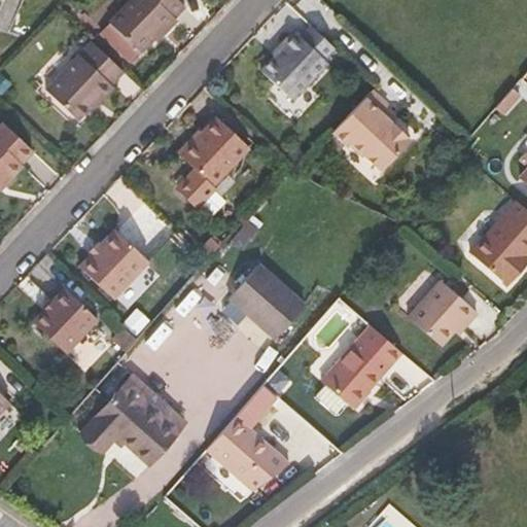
[(130,0),(105,28),(136,58),(152,40),(157,35),(160,37),(172,25),(167,19),(184,0),(130,0)]
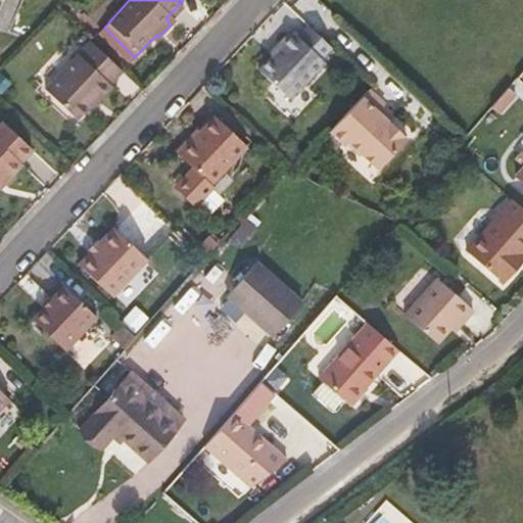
[(298,37),(291,31),(279,44),(281,46),(272,56),(258,70),(290,99),(325,62),(321,58),(331,47),(308,26),(298,37)]
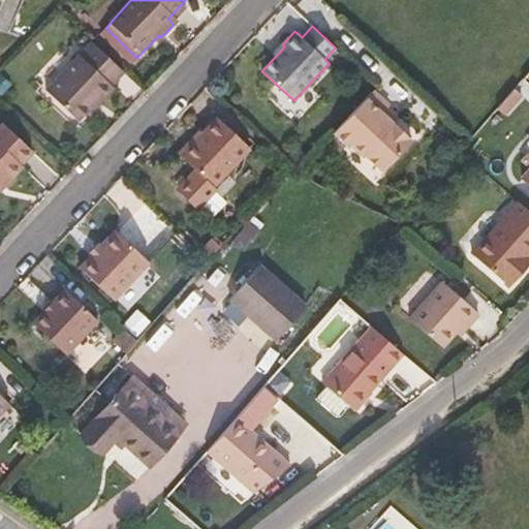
[(92,41),(47,90),(78,120),(90,106),(98,98),(100,101),(114,87),(112,85),(123,71),(92,41)]
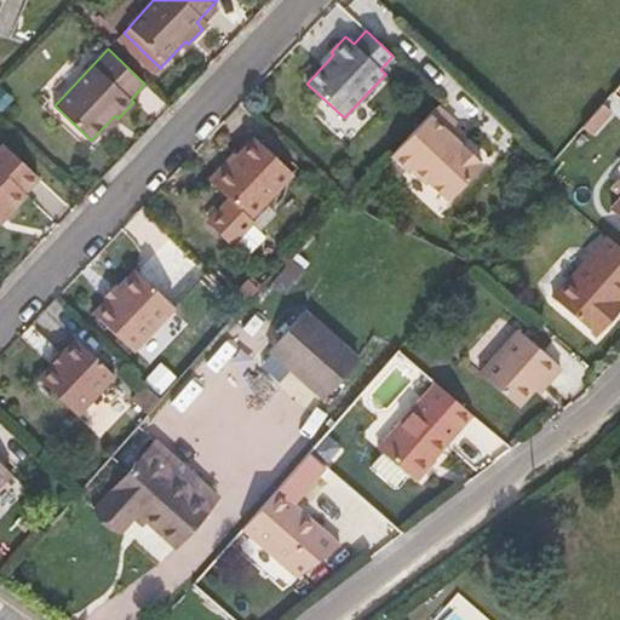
[(333,55),(331,52),(320,64),(322,67),(333,55)]
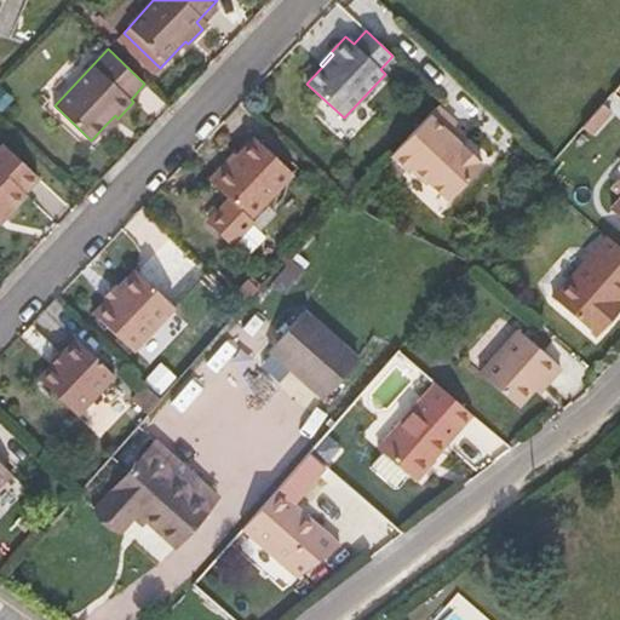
[(583,126),(591,133),(612,112),(603,104),(583,126)]
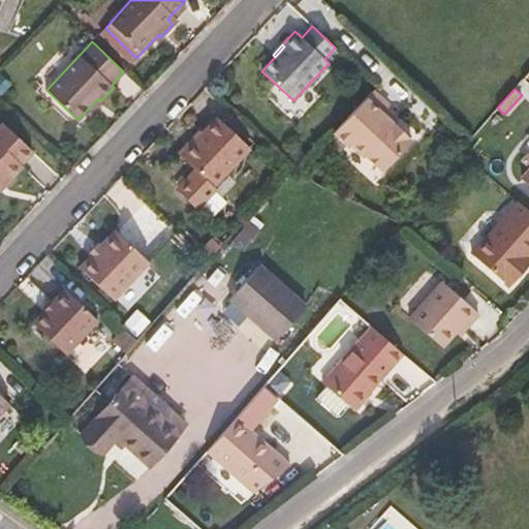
[(393,123),(381,113),(385,110),(389,105),(373,91),(334,132),(349,147),(352,143),(382,170),(411,141),(393,123)]
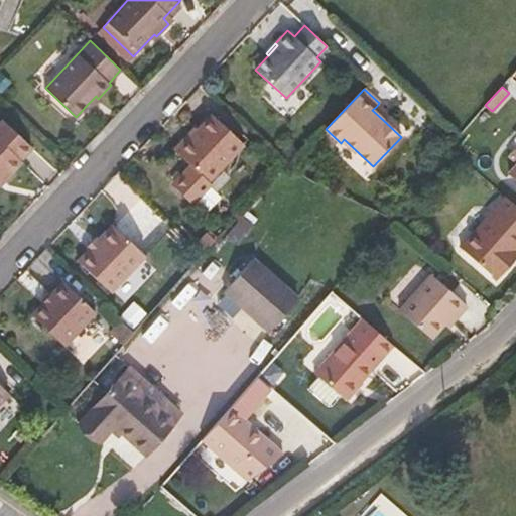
[(98,99),(96,96),(88,104),(91,107),(98,99)]
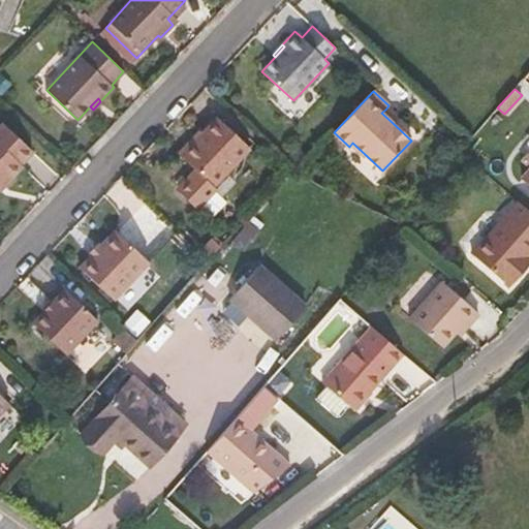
[(396,119),(385,110),(381,113),(393,123),(396,119)]
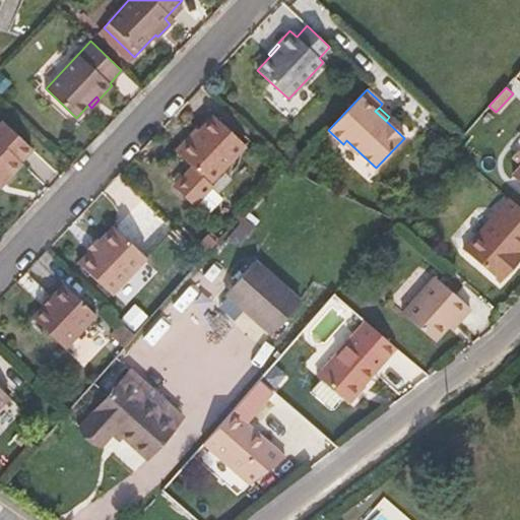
[(213,115),(178,152),(192,167),(188,172),(188,176),(176,189),(192,204),(211,185),(210,183),(221,171),(246,145),(213,115)]
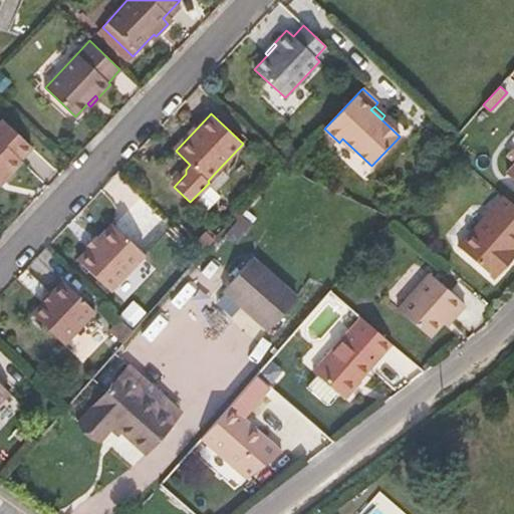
[(32,147),(2,119),(0,121),(0,178),(8,170),(11,173),(22,162),(20,160),(32,147)]
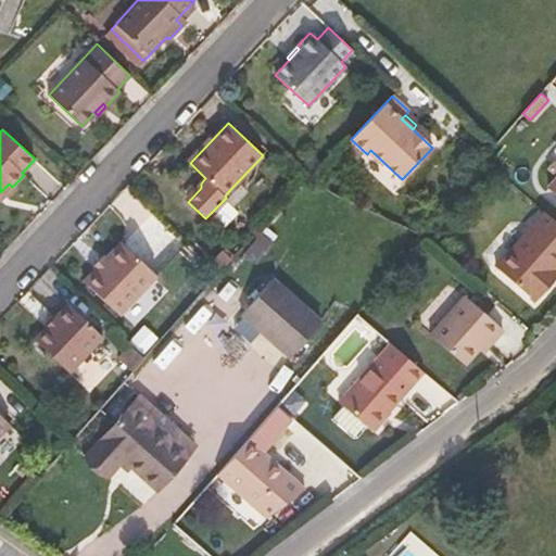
[(247,192),(237,182),(225,196),(226,198),(205,218),(219,231),(239,210),(235,205),(247,192)]
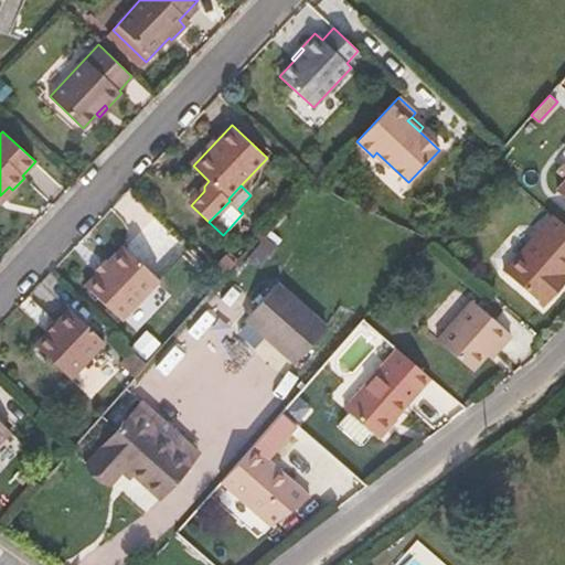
[(0,202),(12,190),(9,187),(0,195),(0,202)]
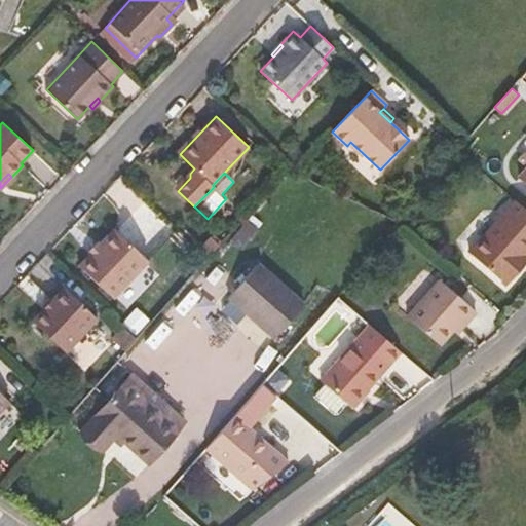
[(525,210),(517,202),(472,255),(509,287),(524,269),(519,265),(525,257),(525,210)]
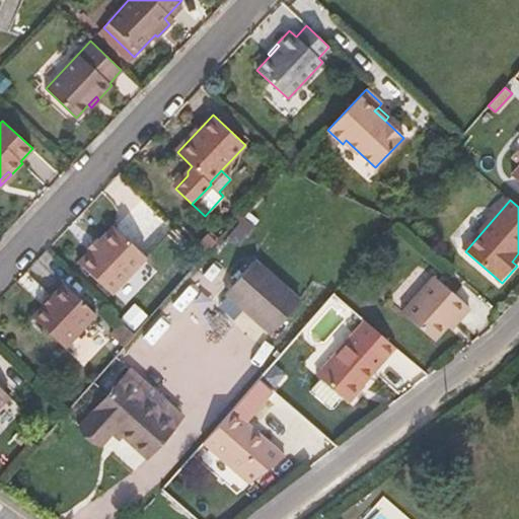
[(243,217),(226,236),(236,244),(253,224),(243,217)]
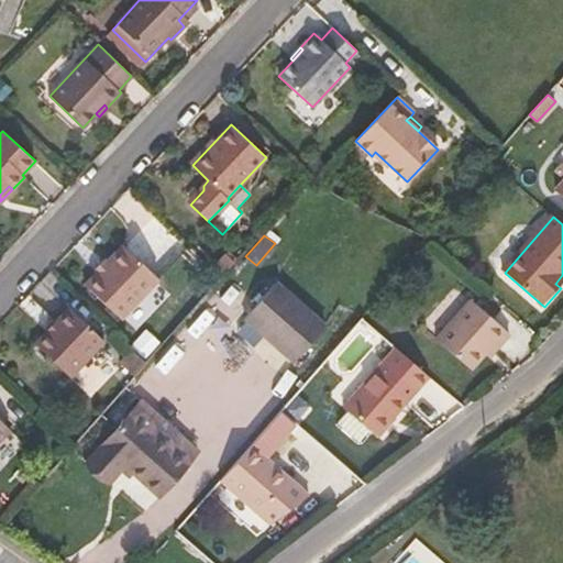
[(97,273),(85,285),(121,319),(158,279),(123,245),(106,263),(97,273)]
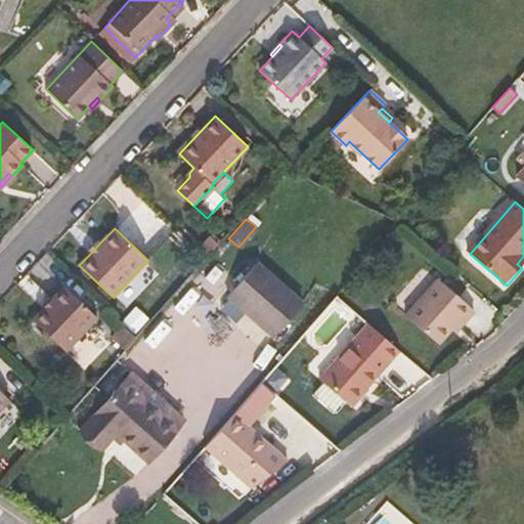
[(212,232),(211,234),(219,243),(221,241),(212,232)]
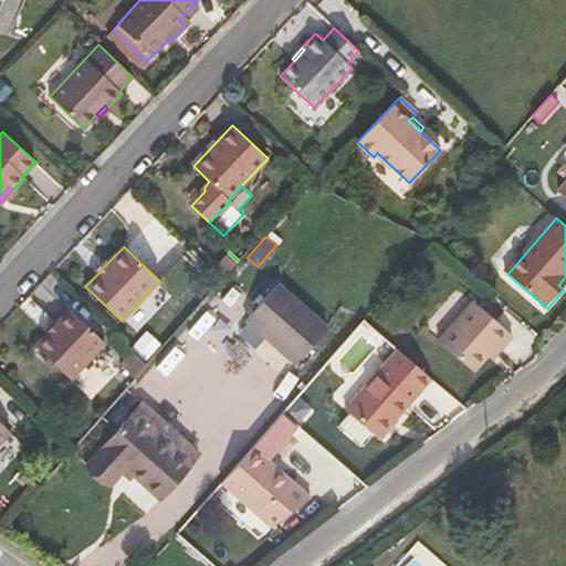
[(215,268),(223,276),(237,262),(228,253),(215,268)]
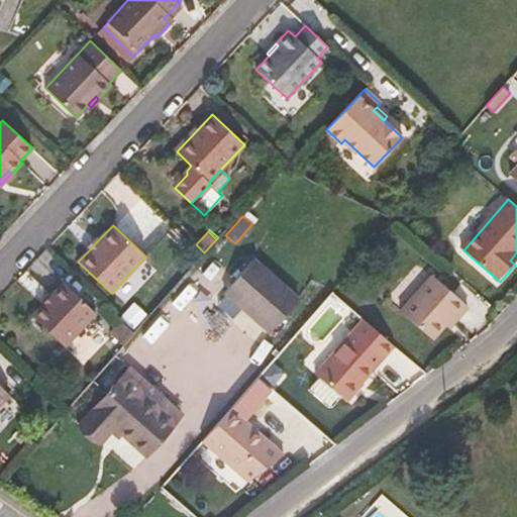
[(97,241),(94,238),(85,247),(89,250),(97,241)]
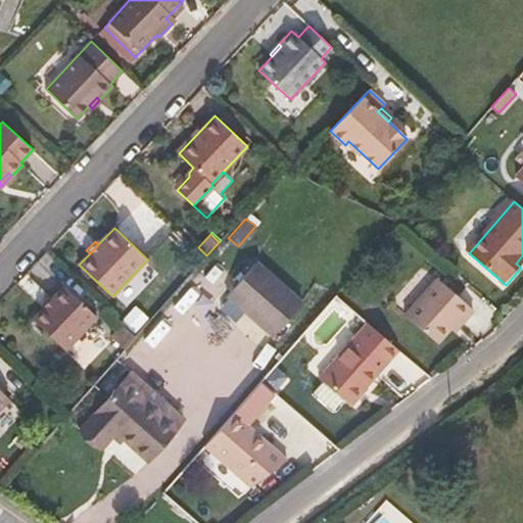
[(274,336),(303,302),(255,262),(227,294),(274,336)]
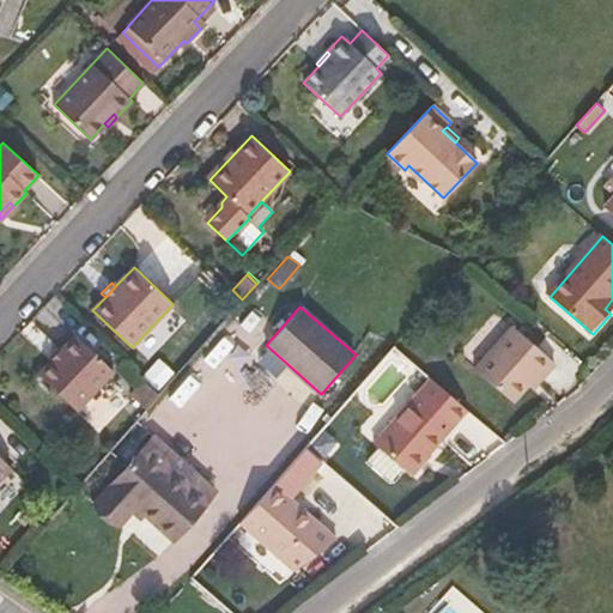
[(548,363),(505,325),(468,368),(507,401),(530,374),(535,378),(548,363)]
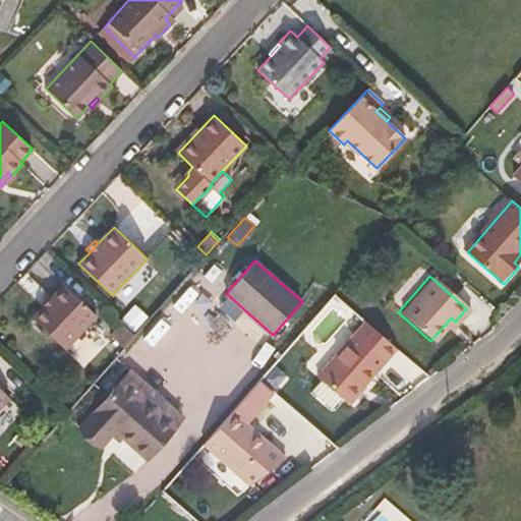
[(65,286),(34,319),(66,350),(98,316),(65,286)]
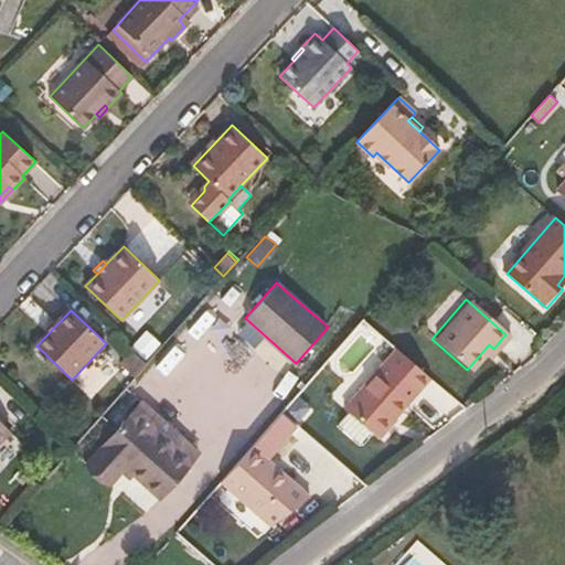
[(118,364),(134,379),(147,363),(131,349),(118,364)]
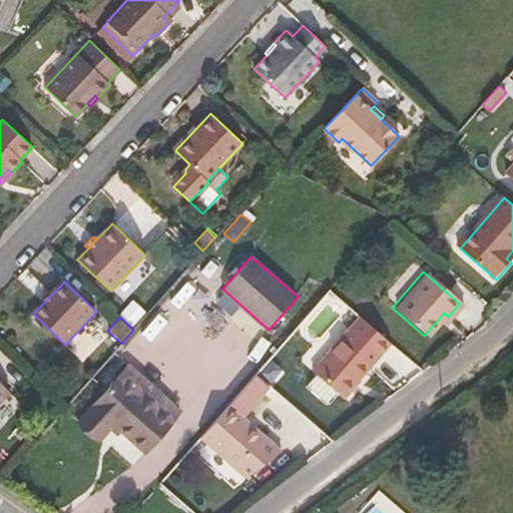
[(360,317),(313,371),(317,375),(338,393),(343,398),(391,343),(360,317)]
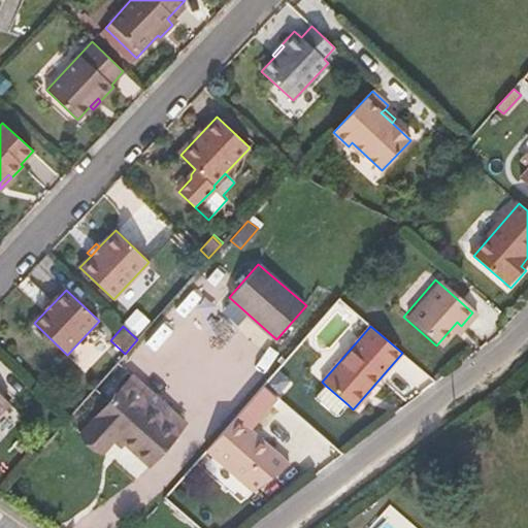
[(284,374),(270,389),(283,399),(295,385),(284,374)]
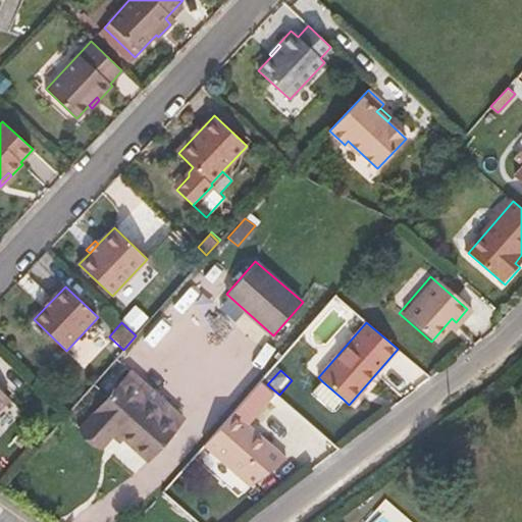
[(173,429),(155,413),(141,400),(152,388),(132,371),(86,423),(105,441),(110,435),(115,429),(125,438),(148,459),(173,429)]
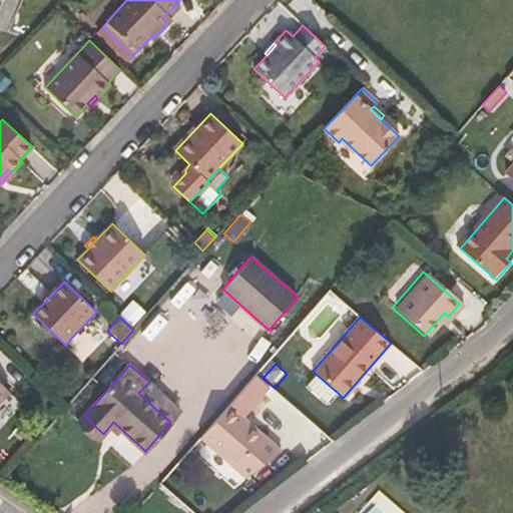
[(338,393),(317,375),(308,385),(329,403),(338,393)]
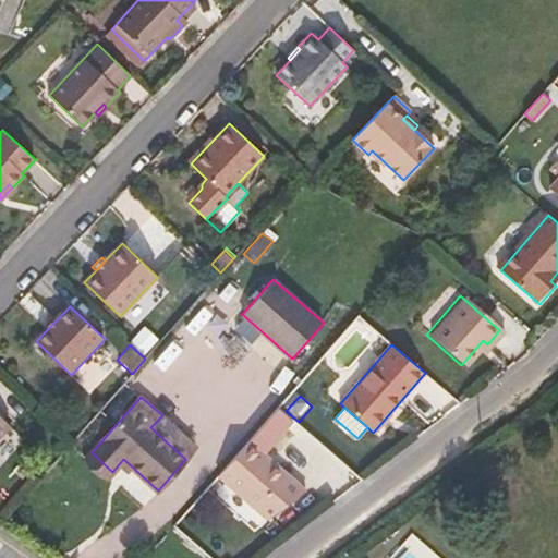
[(177,429),(162,415),(150,427),(166,441),(177,429)]
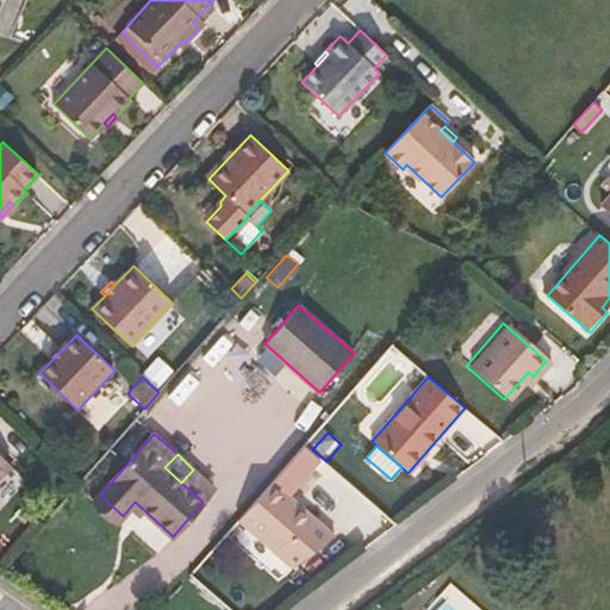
[(0,477),(11,466),(0,455),(0,477)]
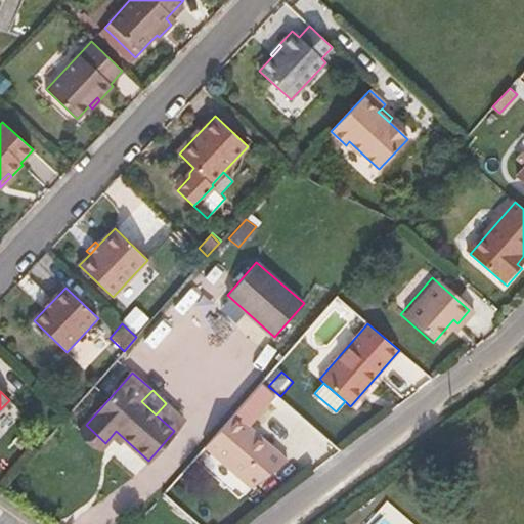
[(287,461),(234,415),(205,447),(251,488),(287,461)]
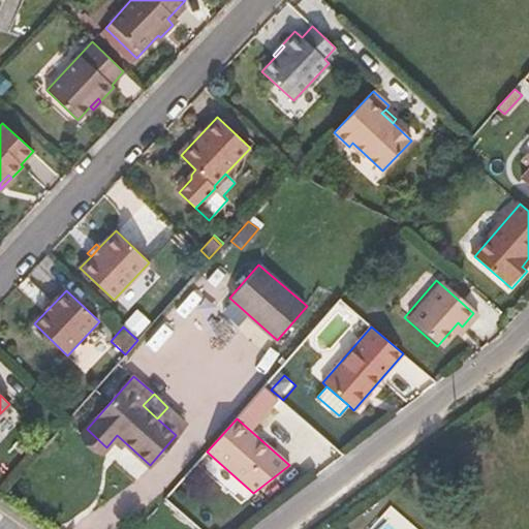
[(106,447),(87,429),(81,435),(100,454),(106,447)]
